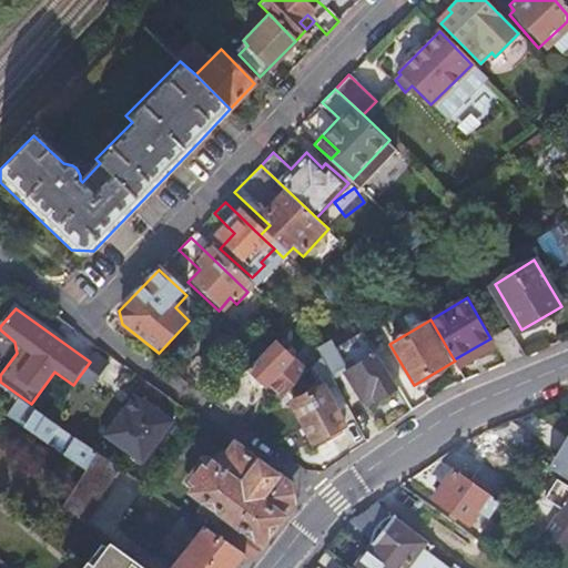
[(251,359),(225,334),(216,342),(243,368),(251,359)]
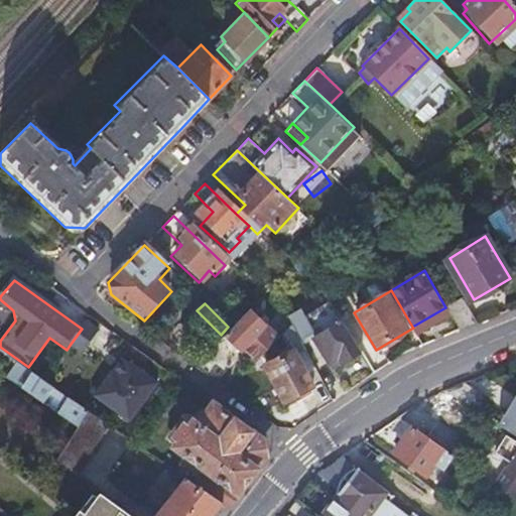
[(413,328),(416,333),(449,313),(445,307),(412,327),(413,328)]
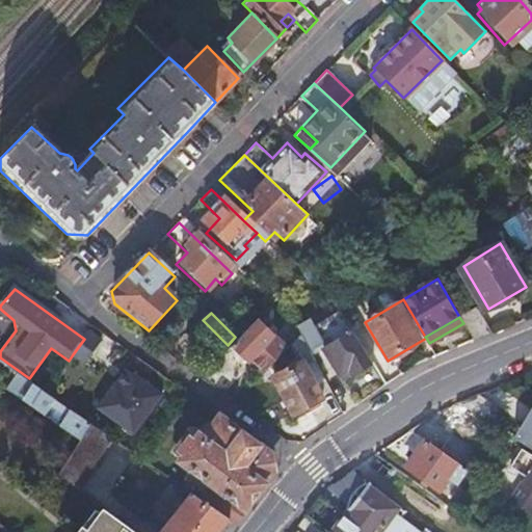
[(246,360),(261,371),(283,345),(268,334),(269,334),(250,318),(235,337),(228,345),(227,347),(244,363),(246,360)]
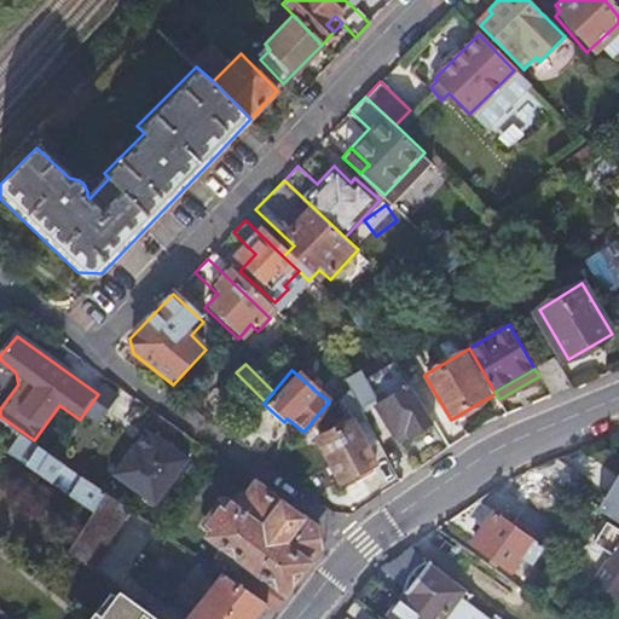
[(351,372),(336,381),(340,388),(353,409),(368,400),(351,372)]
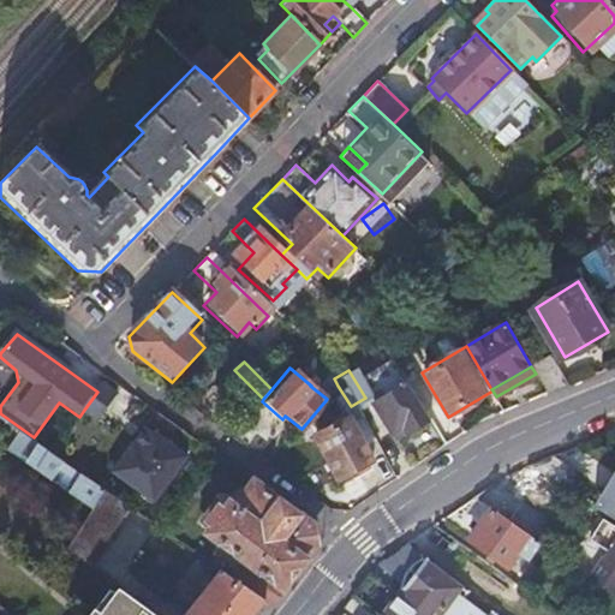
[(408,383),(406,380),(371,400),(389,433),(401,425),(406,434),(431,419),(427,413),(408,383)]
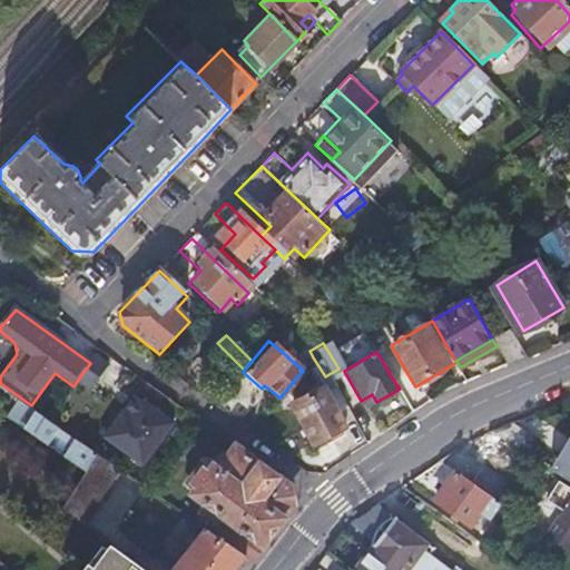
[(90,363),(78,380),(92,391),(110,367),(95,356),(90,363)]
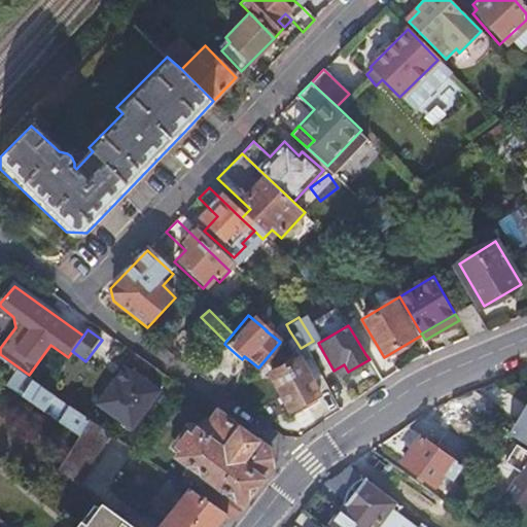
[(301,348),(289,330),(282,340),(294,361),(267,378),(287,413),(316,396),(297,365),(308,359),(301,348)]
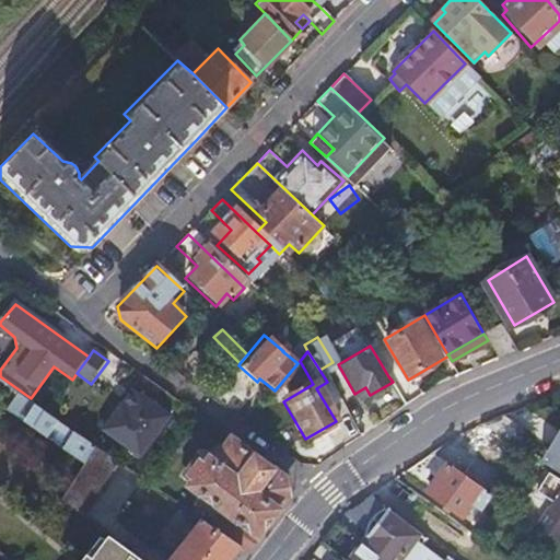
[(359,401),(370,395),(365,387),(354,394),(359,401)]
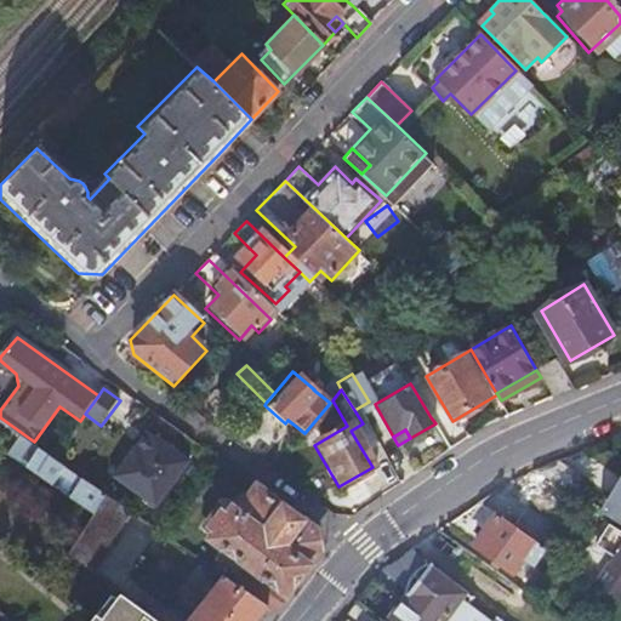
[(132,444),(112,473),(158,508),(191,463),(151,432),(138,448),(132,444)]
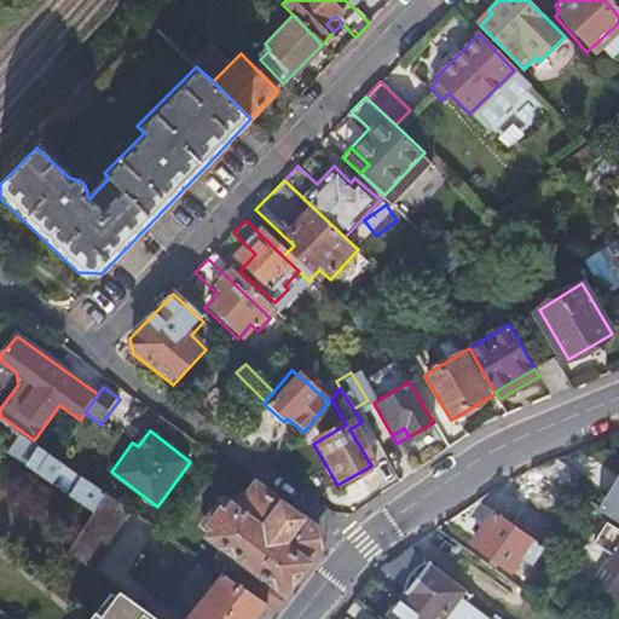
[(556,458),(533,467),(571,492),(583,475),(556,458)]
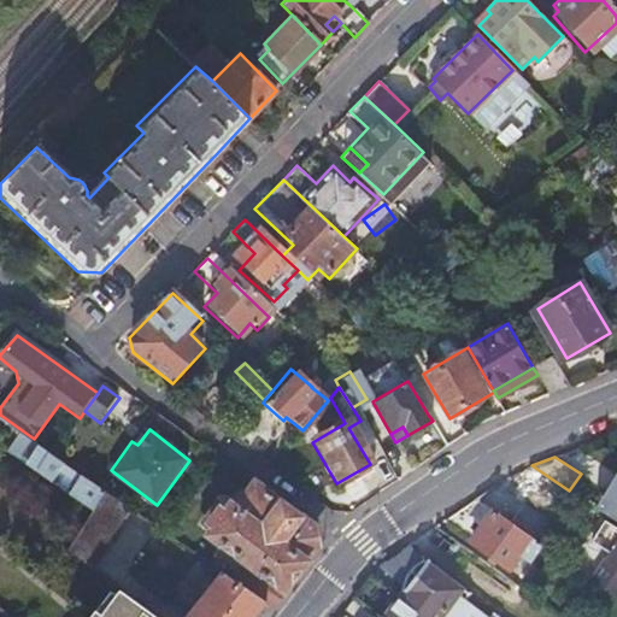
[(0,592),(58,519),(17,487),(0,474),(0,592)]
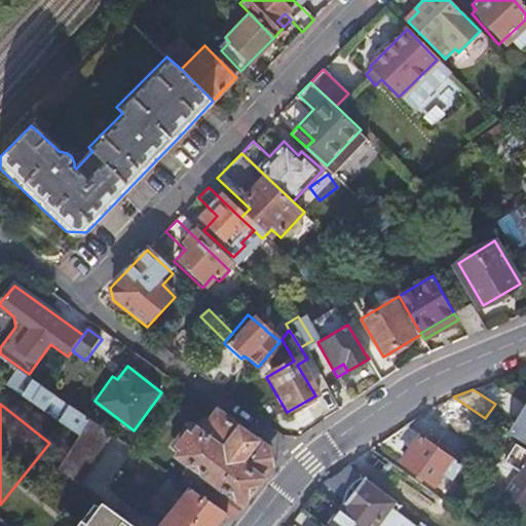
[(74,407),(63,422),(82,435),(92,418),(74,407)]
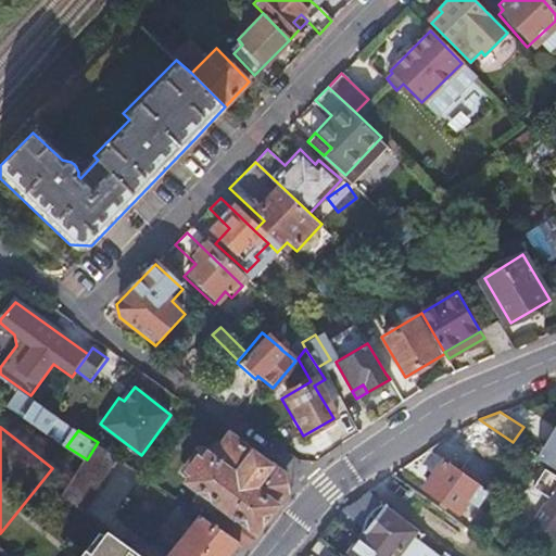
[(446,436),(428,449),(458,469),(470,452),(446,436)]
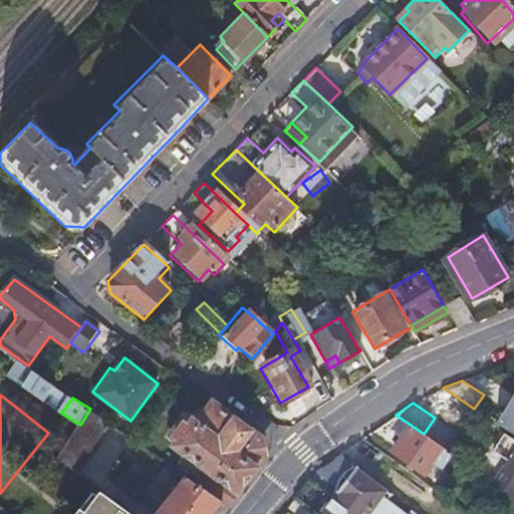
[(199,487),(222,503),(228,507),(266,457),(264,442),(216,407),(203,425),(199,422),(178,450),(209,472),(199,487)]
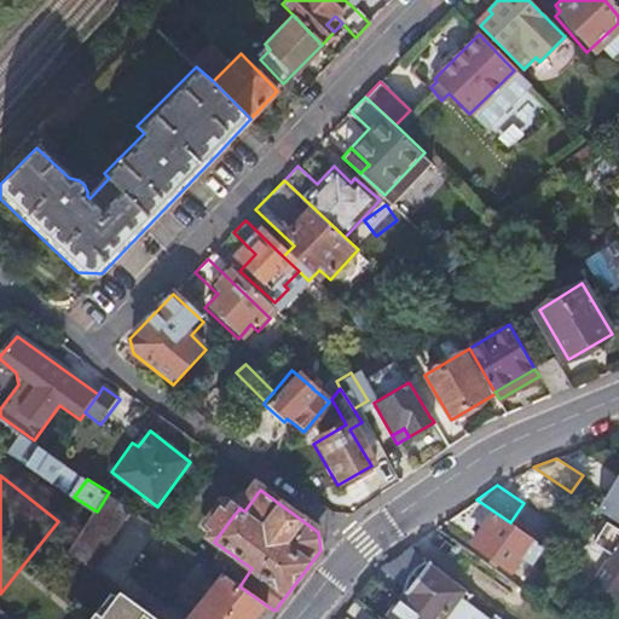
[(109,492),(97,512),(71,553),(102,576),(139,514),(109,492)]
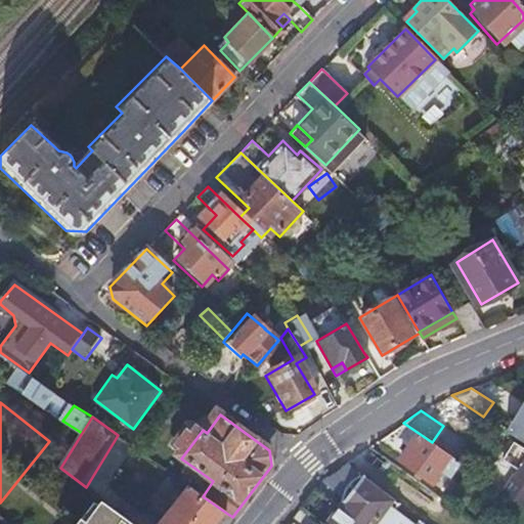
[(181,459),(203,430),(192,423),(172,451),(181,459)]
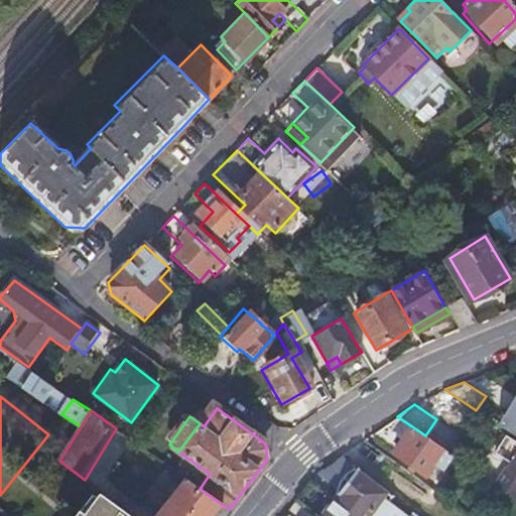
[(397,416),(373,433),(396,450),(394,454),(427,477),(436,464),(444,470),(454,457),(425,435),(397,416)]
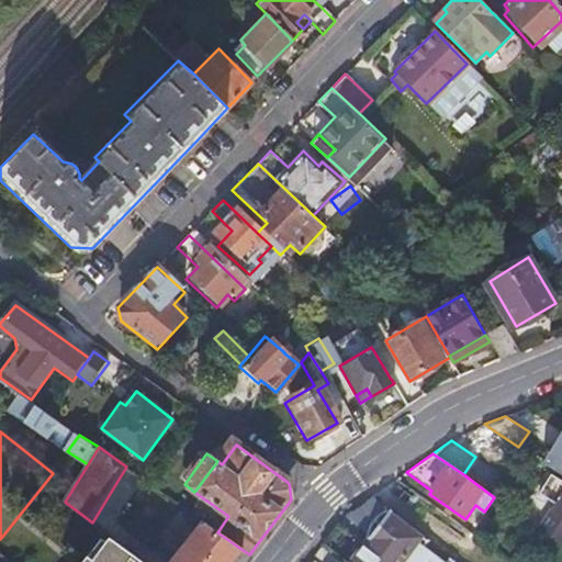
[(515,561),(501,552),(498,554),(441,515),(429,534),(388,505),(384,509),(373,494),(343,516),(323,541),(346,559),(350,561),(515,561)]
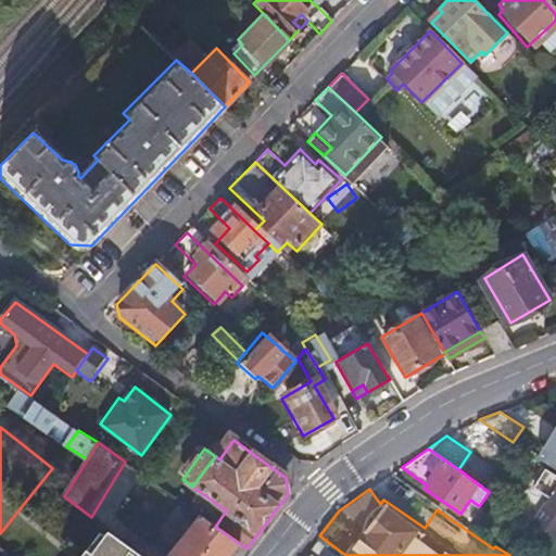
[(555,494),(548,506),(551,507),(538,527),(555,539),(555,494)]
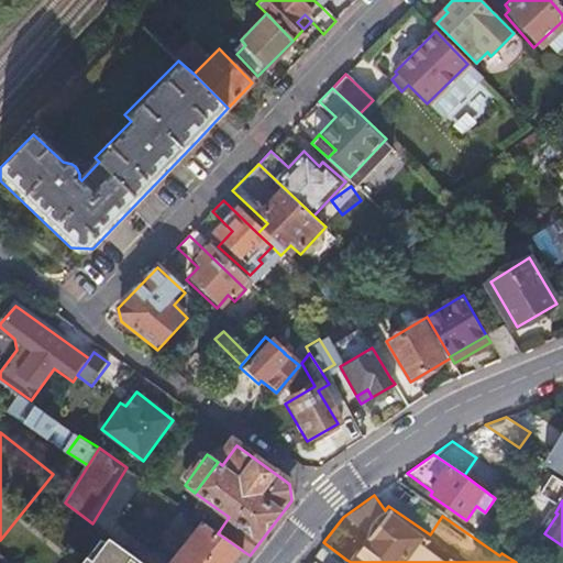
[(177,562),(233,562),(243,551),(218,533),(207,525),(177,562)]
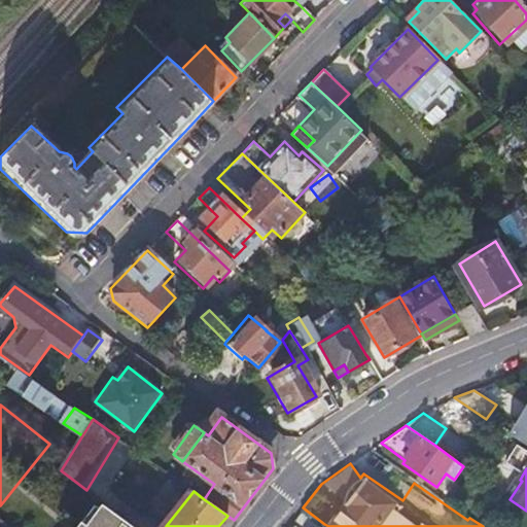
[(136,526),(106,504),(89,526),(136,526)]
